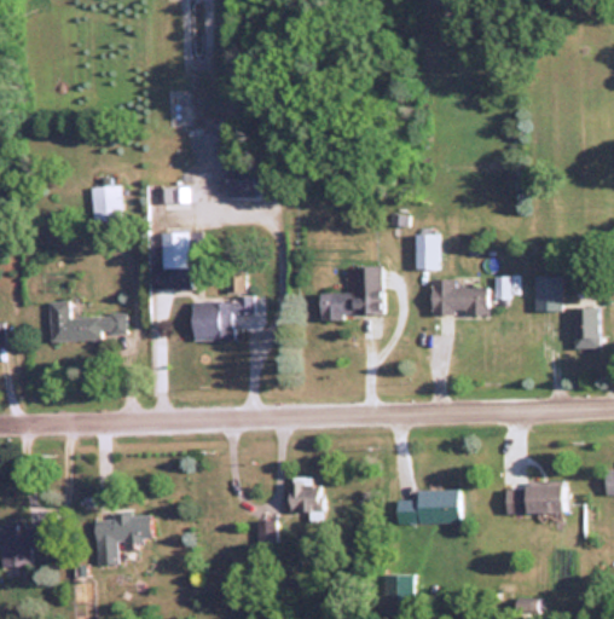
[(92,187),(92,223),(122,223),(122,187),(92,187)]
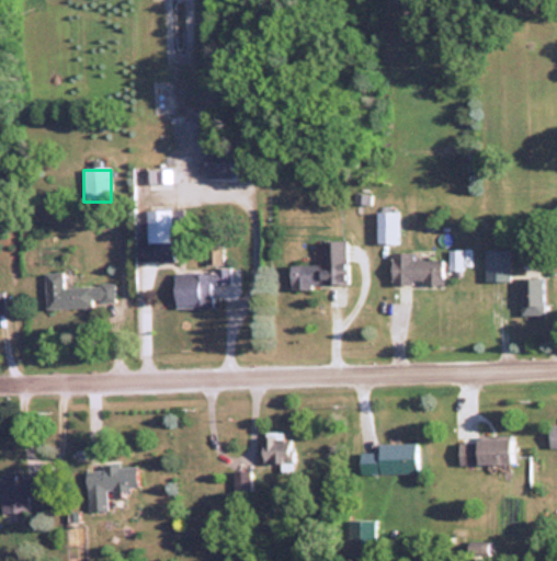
[(169,170),(146,170),(146,190),(169,191),(169,170)]
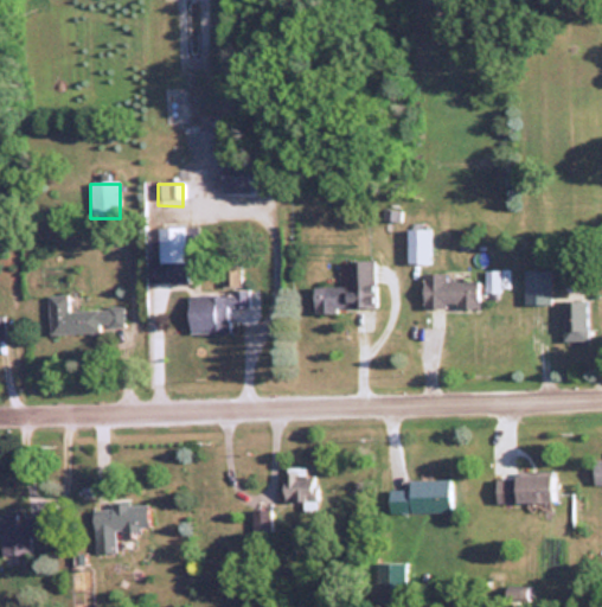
[(148,283),(189,283),(187,228),(147,229),(148,283)]
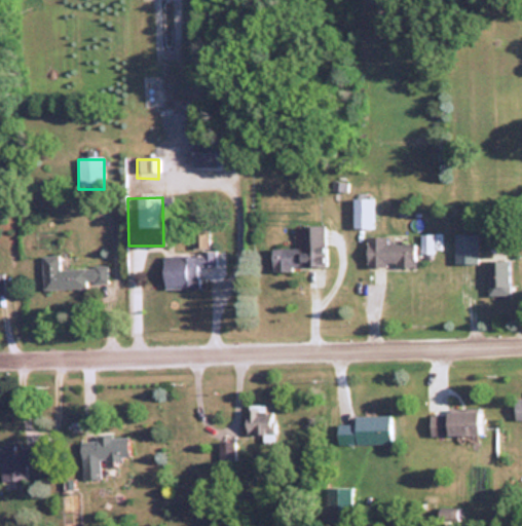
[(352,200),(352,229),(371,229),(371,200),(352,200)]
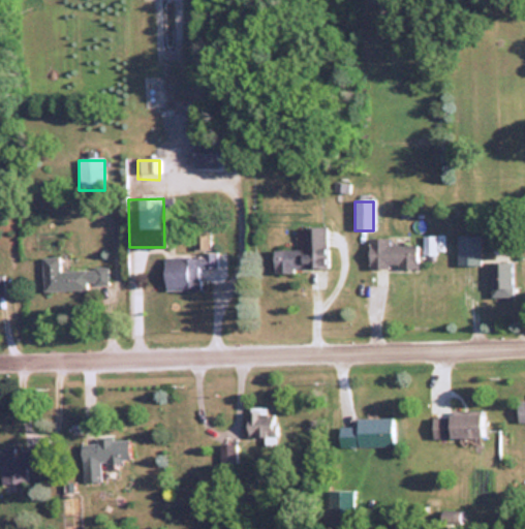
[(303,228),(304,251),(274,251),(274,273),(327,272),(326,228),(303,228)]
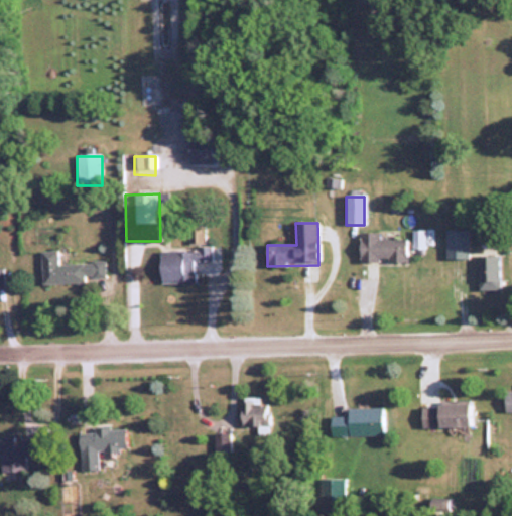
[(422,249),(422,230),(409,230),(409,249),(422,249)]
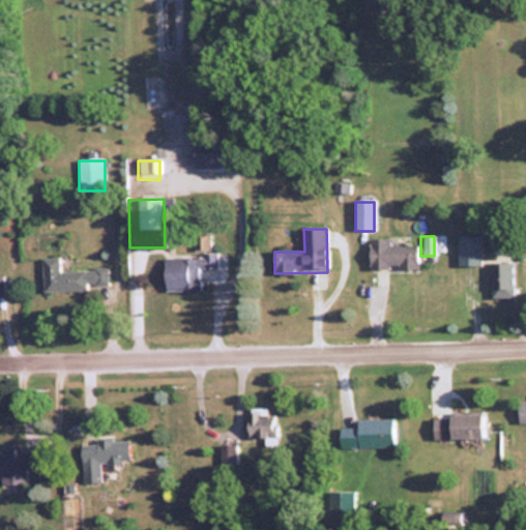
[(478,238),(458,238),(458,263),(467,263),(467,253),(477,254),(478,238)]
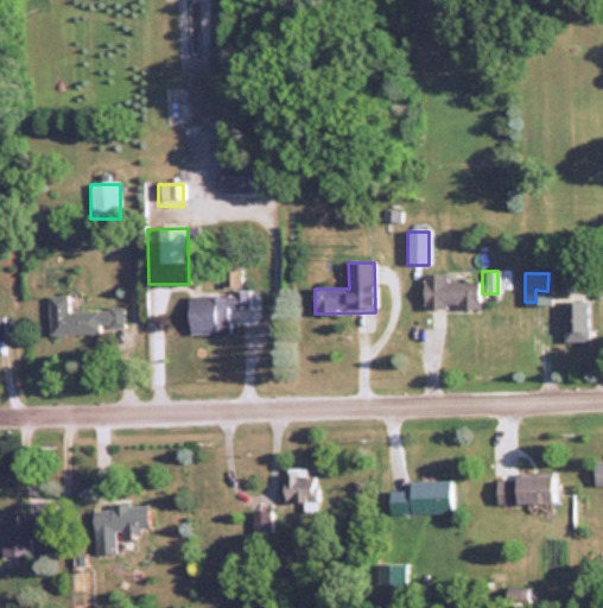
[(477,284),(445,284),(445,276),(423,276),(423,311),(477,311),(477,284)]
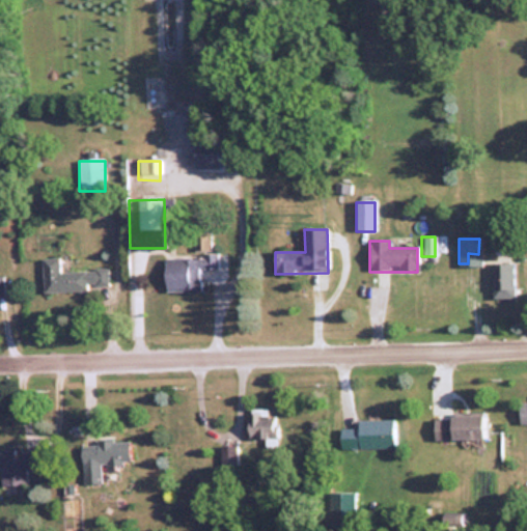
[(166,291),(199,291),(199,271),(215,271),(215,258),(166,258),(166,291)]
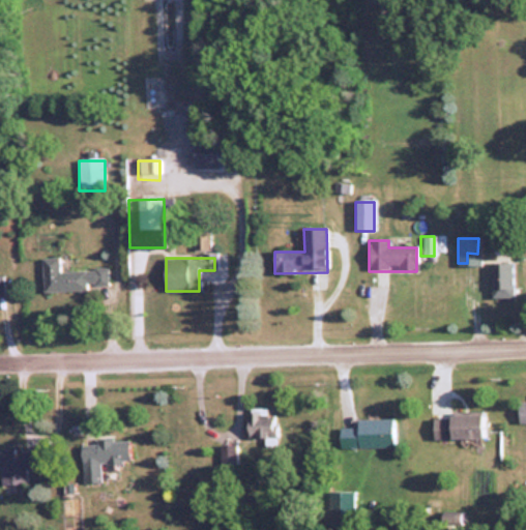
[(42,260),(44,293),(108,291),(108,270),(59,272),(59,259),(42,260)]
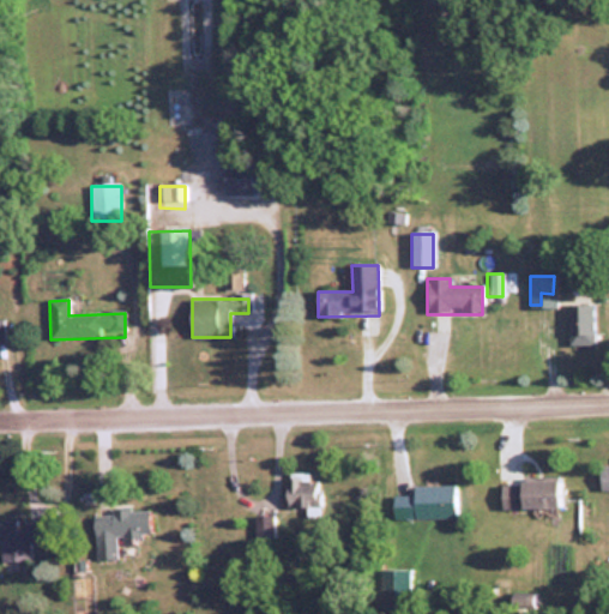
[(592,306),(568,306),(568,347),(592,347),(592,306)]
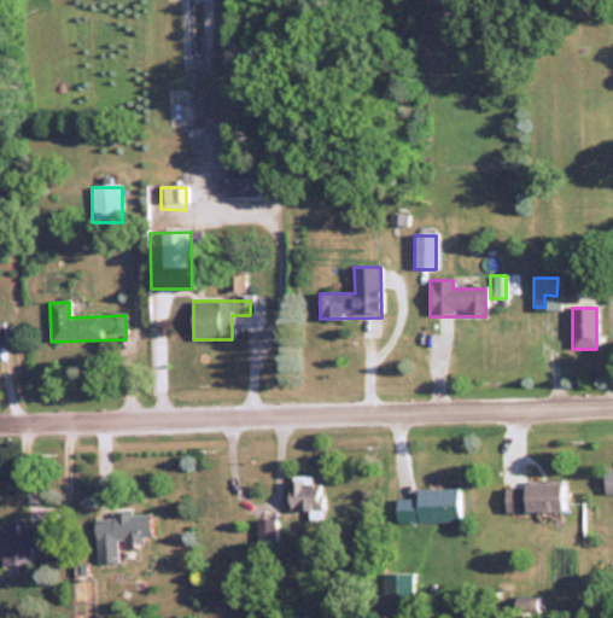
[(612,470),(602,470),(602,496),(612,495),(612,470)]
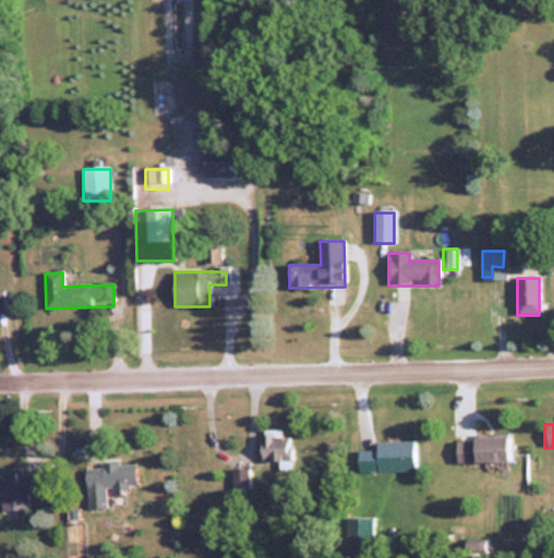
[(261,461),(278,461),(278,469),(288,469),(288,434),(261,434),(261,461)]
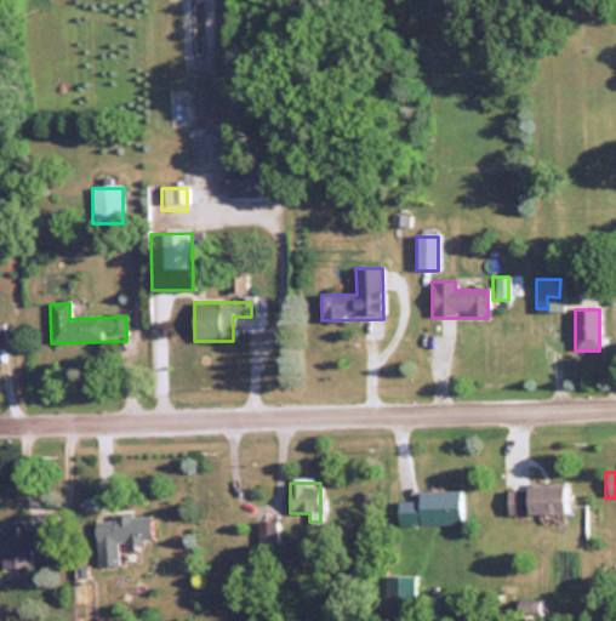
[(566,486),(507,486),(507,514),(566,514),(566,486)]
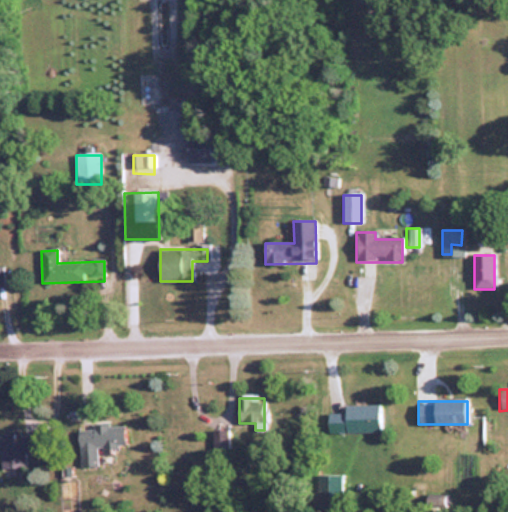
[(345,406),(345,413),(327,413),(327,433),(379,433),(379,406),(345,406)]
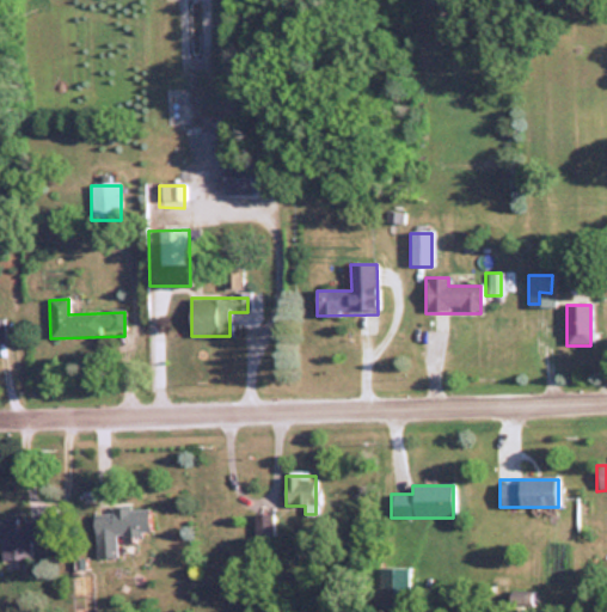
[(94,510),(94,560),(117,560),(117,536),(149,536),(149,510),(94,510)]
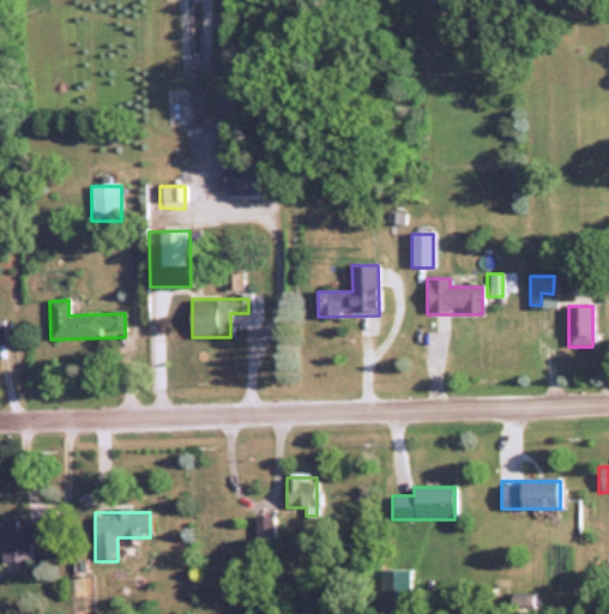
[(254,517),(254,545),(272,545),(272,517),(254,517)]
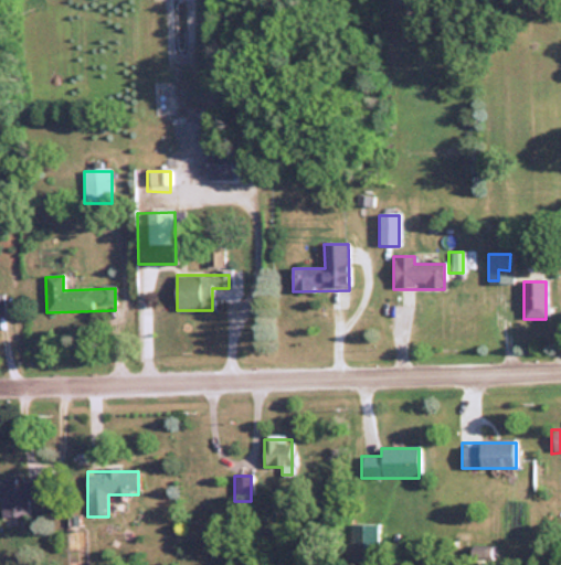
[(0,519),(28,518),(27,502),(41,501),(41,482),(16,483),(16,480),(0,480),(0,503),(0,519)]
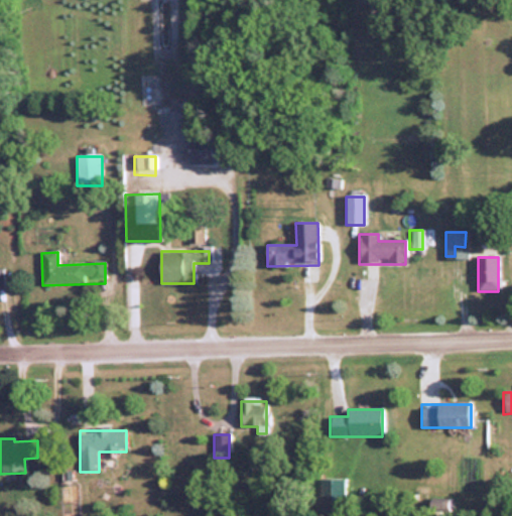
[(318,515),(343,515),(343,480),(318,480),(318,515)]
